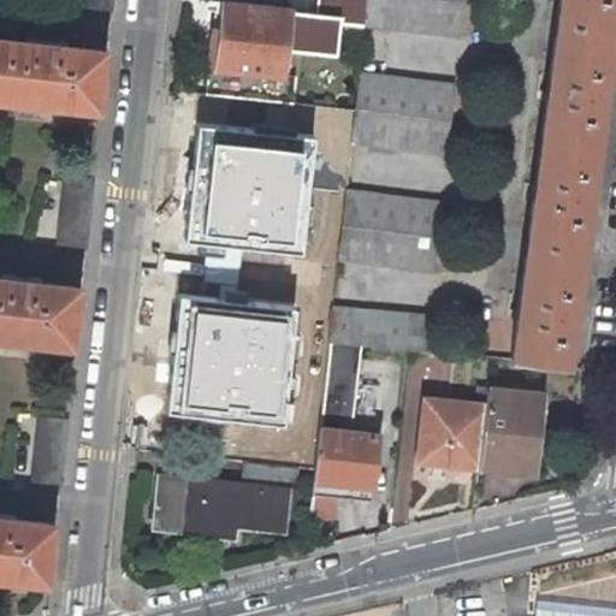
[(82,0),(82,9),(112,11),(112,0),(82,0)]
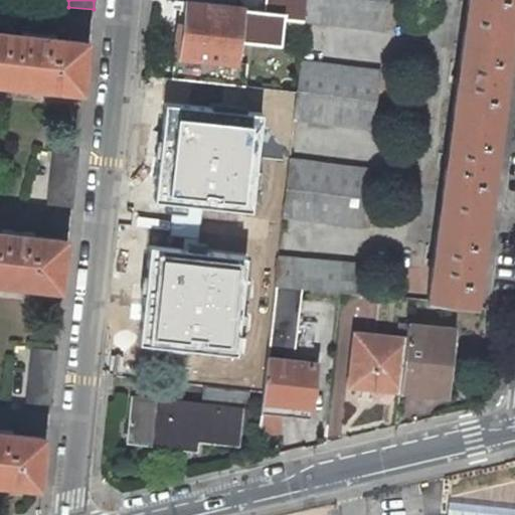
[(304,21),(306,0),(265,0),(265,11),(284,13),(284,19),(304,21)]
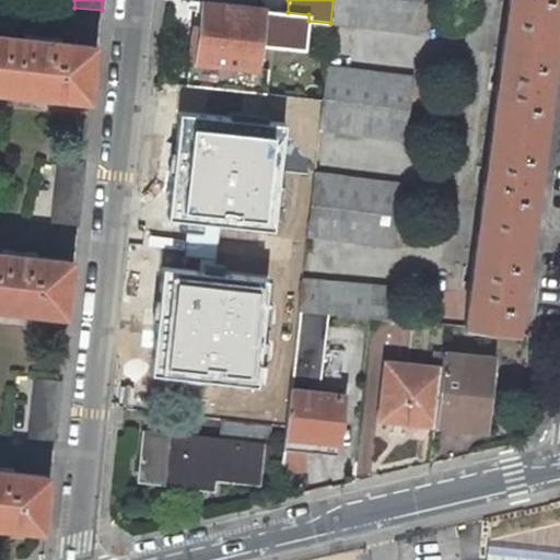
[(417,33),(419,0),(333,0),(330,23),(417,33)]
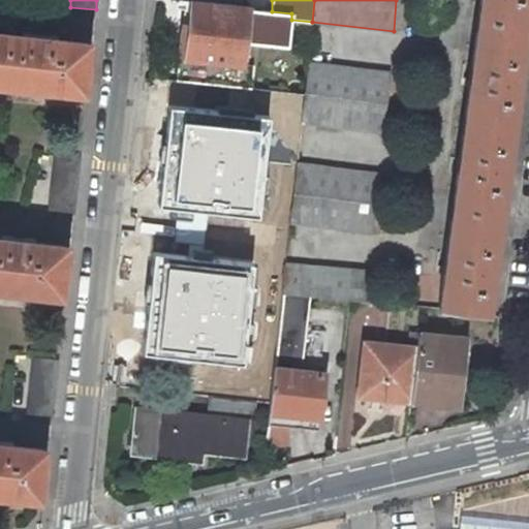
[(472,0),(471,13),(520,20),(522,0),(472,0)]
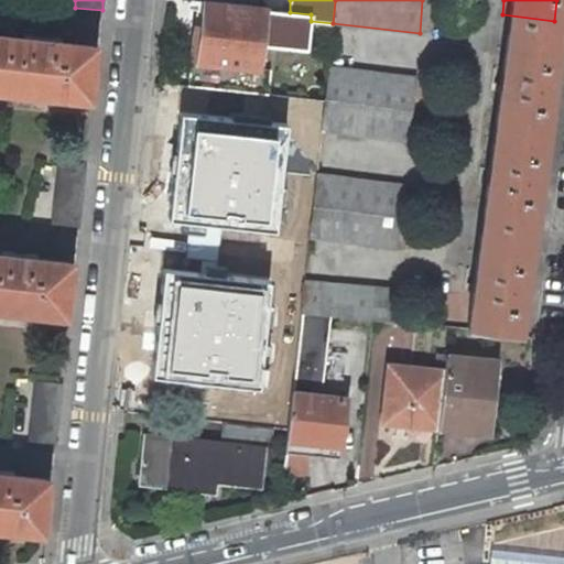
[(311,14),(290,12),(197,1),(187,86),(270,96),(272,71),(259,68),(261,45),(306,51),(311,21),(311,14)]
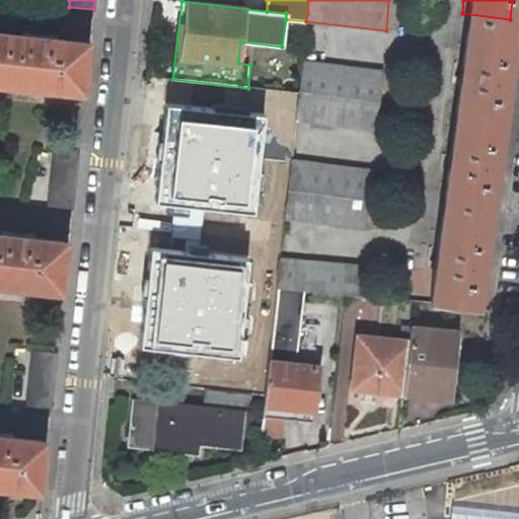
[(507,34),(510,19),(462,13),(460,28),(507,34)]
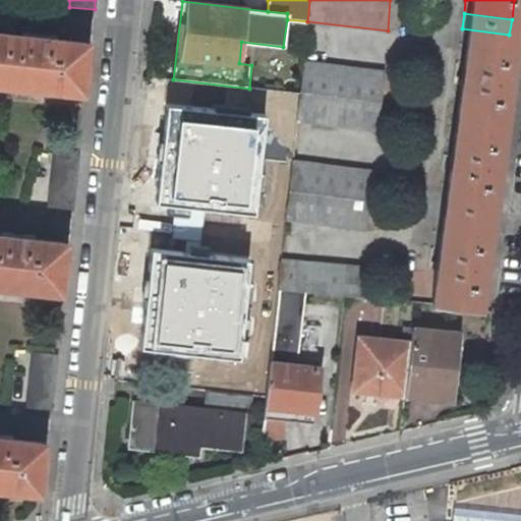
[(439,199),(486,206),(509,35),(462,29),(457,64),(456,64),(455,74),(447,73),(445,82),(455,83),(446,143),(438,142),(436,152),(444,153),(443,163),(444,163),(439,199)]
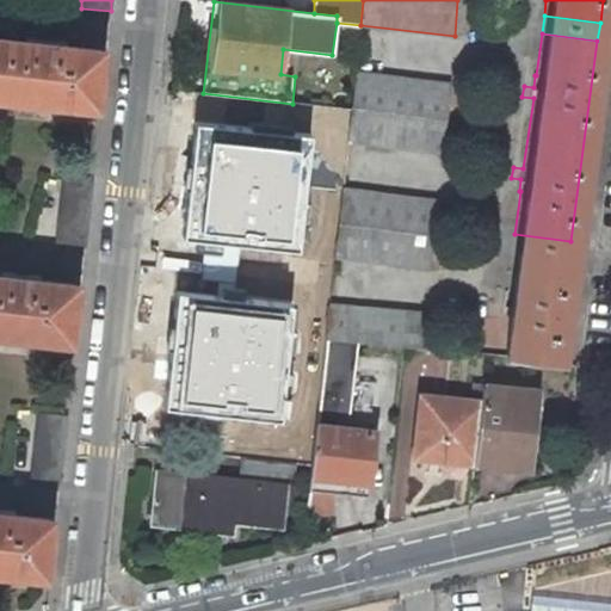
[(0,96),(93,106),(99,50),(63,45),(63,42),(25,37),(25,42),(0,38),(0,96)]
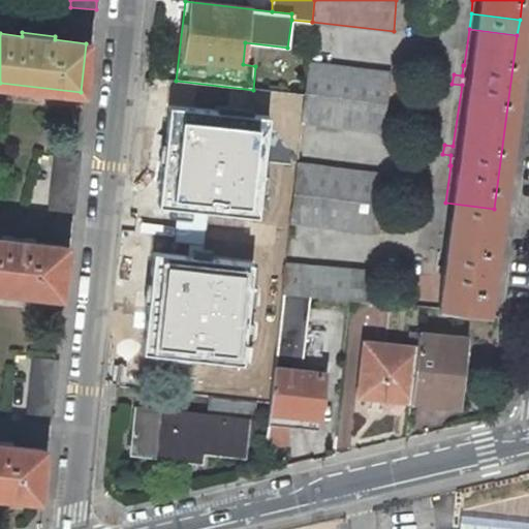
[(382,132),(389,72),(307,64),(304,97),(301,123),(382,132)]
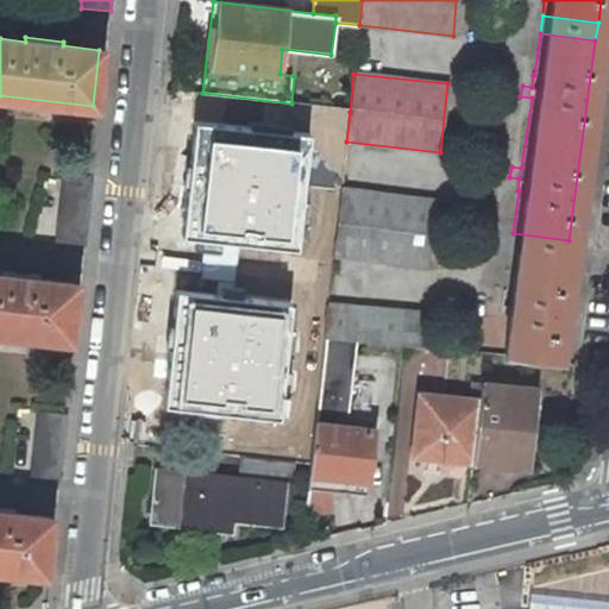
[(314,136),(195,121),(182,242),(299,257),(314,136)]
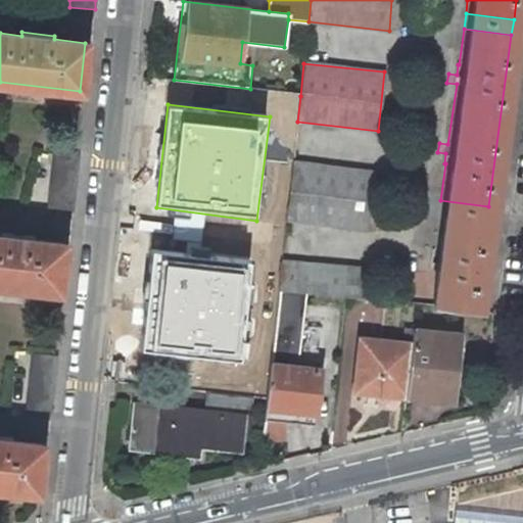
[(47,207),(73,210),(79,155),(53,153),(47,207)]
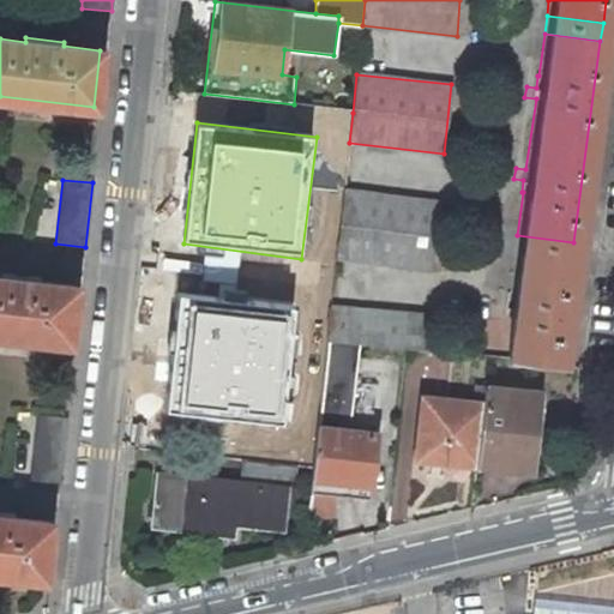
[(431,269),(438,202),(344,191),(337,259),(431,269)]
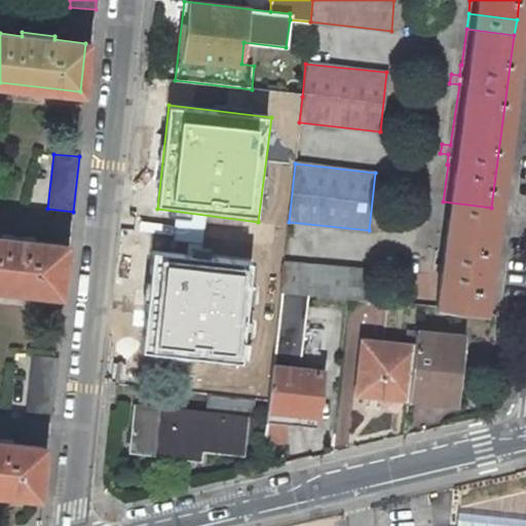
[(489,223),(491,208),(443,201),(441,216),(489,223)]
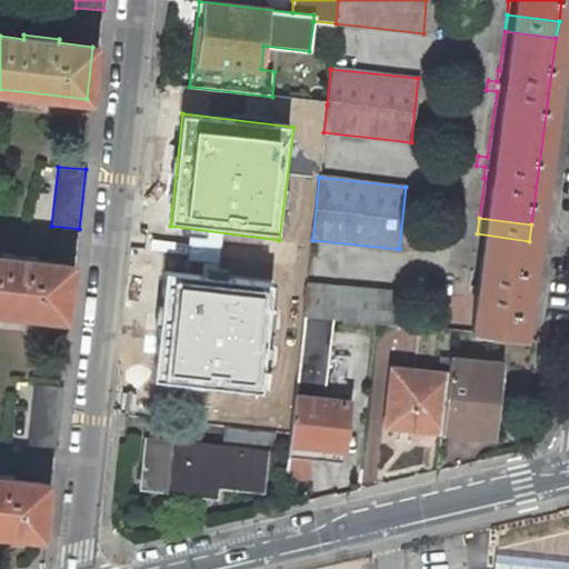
[(465,327),(517,335),(529,241),(477,233),(471,273),(471,272),(469,283),(460,282),(459,292),(469,295),(465,327)]
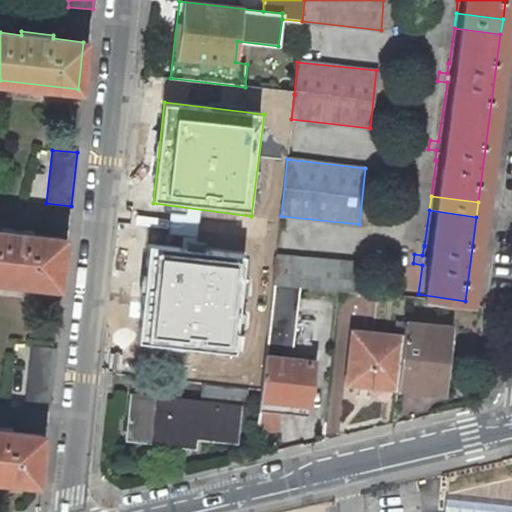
[(0,278),(57,285),(62,237),(32,234),(32,230),(0,226),(0,228),(0,278)]
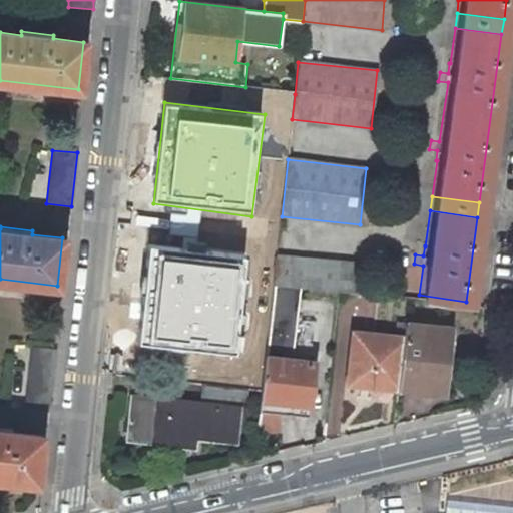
[(250,257),(150,244),(139,345),(237,359),(250,257)]
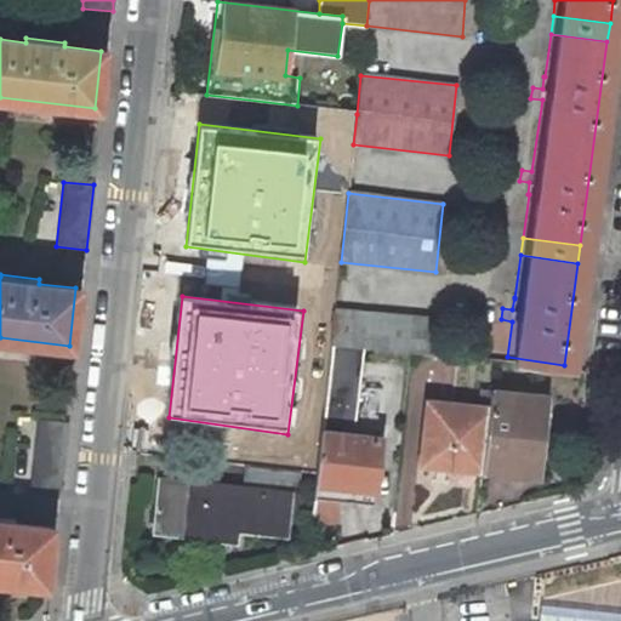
[(426,353),(431,319),(336,308),(331,345),(426,353)]
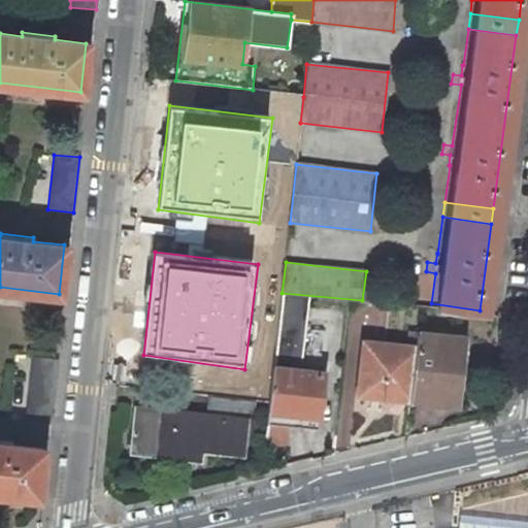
[(341,352),(342,310),(314,310),(312,351),(341,352)]
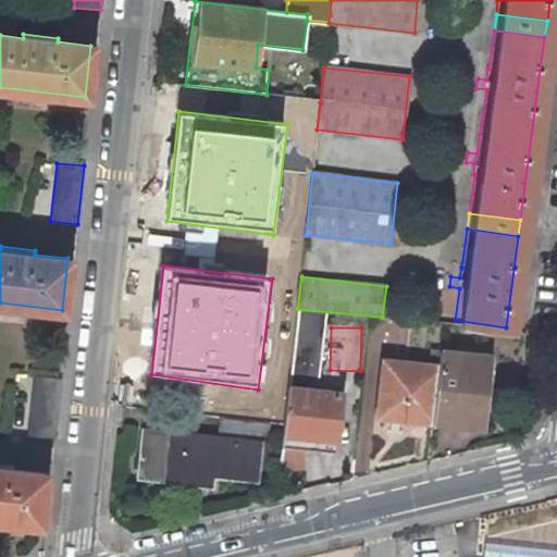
[(483,429),(491,355),(441,349),(438,366),(432,423),(483,429)]
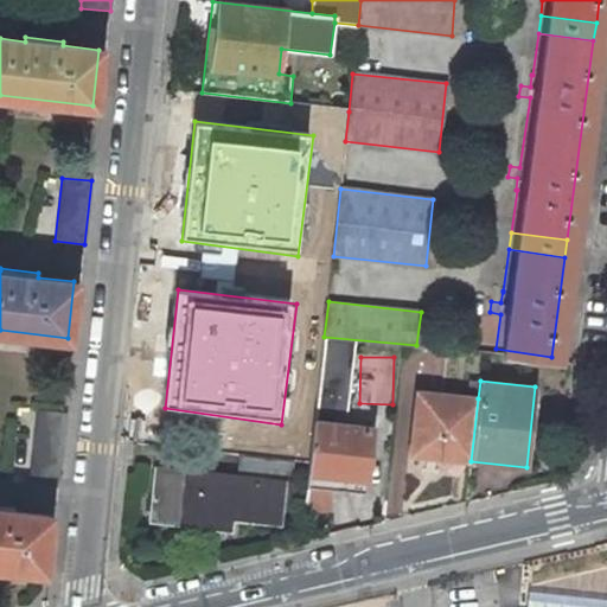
[(411,454),(471,461),(478,398),(419,393),(411,454)]
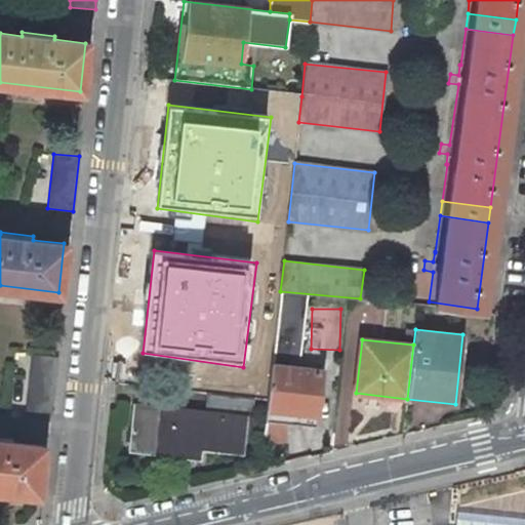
[(298,366),(300,345),(275,341),(274,352),(273,363),(298,366)]
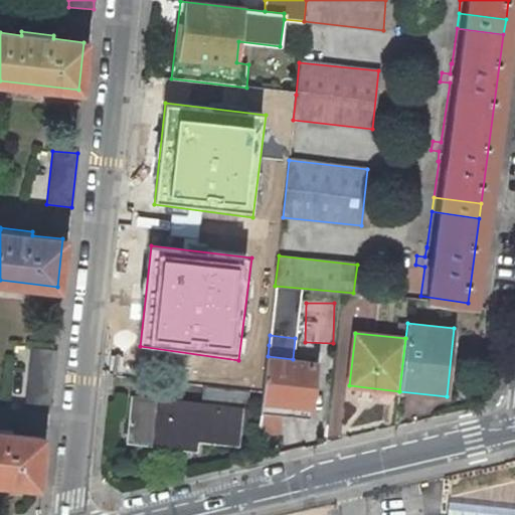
[(25,402),(50,405),(56,351),(31,348),(25,402)]
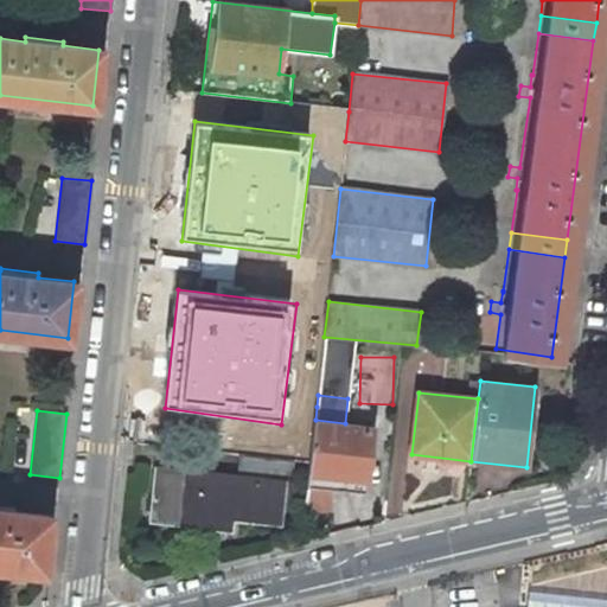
[(366,493),(374,426),(345,423),(315,420),(314,428),(311,462),(308,486),(366,493)]
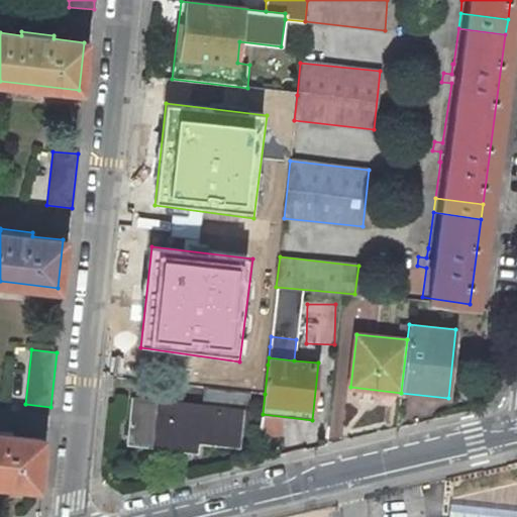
[(247,412),(249,396),(203,391),(202,407),(241,412),(247,412)]
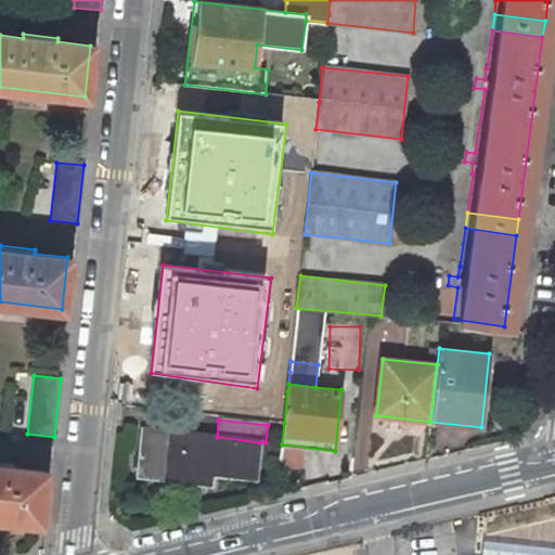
[(255,477),(259,442),(217,437),(142,429),(137,477),(209,482),(210,473),(255,477)]
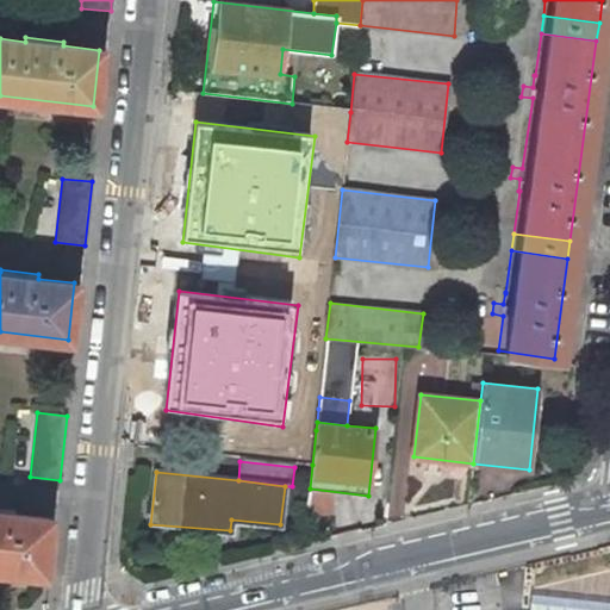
[(0,568),(42,574),(49,517),(12,514),(13,509),(0,508),(0,568)]
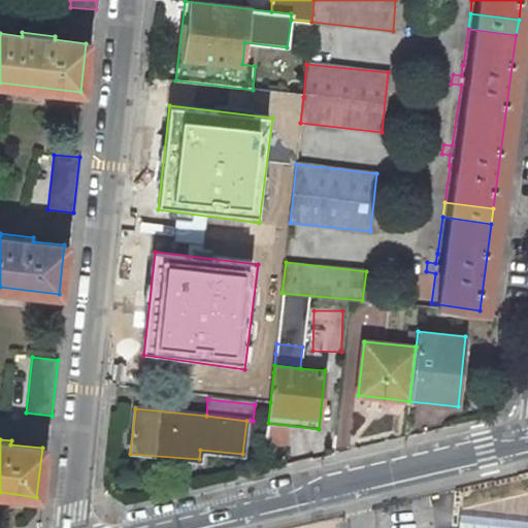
[(527,527),(527,523),(457,516),(455,527),(527,527)]
